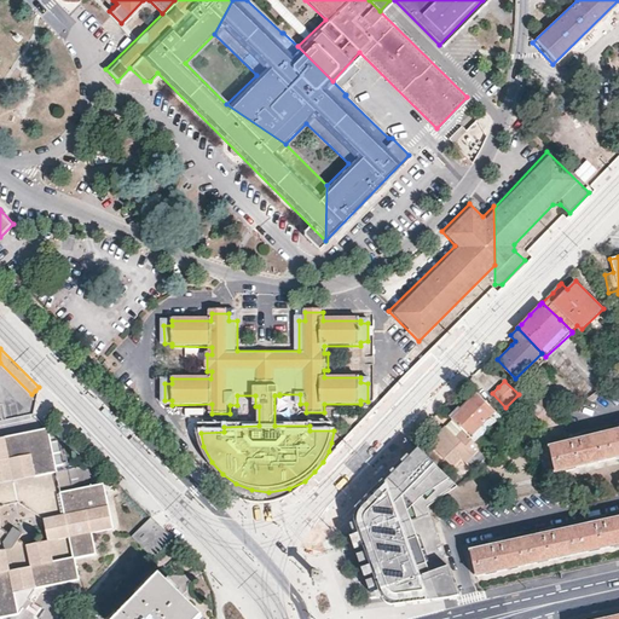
[(469,435),(495,410),(476,391),(455,411),(450,416),(453,418),(463,429),(469,435)]
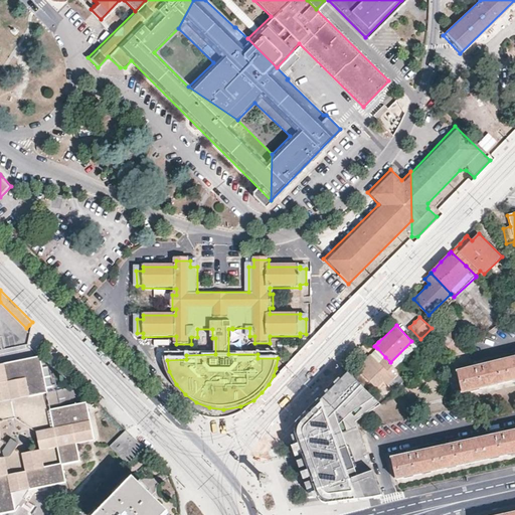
[(448,333),(459,345),(465,339),(454,328),(448,333)]
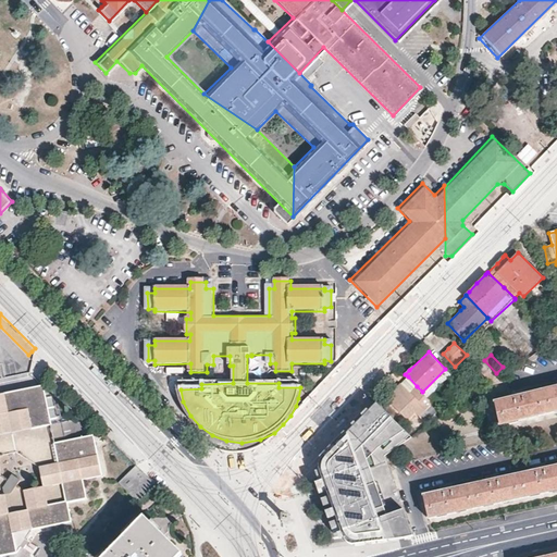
[(490,380),(496,373),(484,360),(478,368),(490,380)]
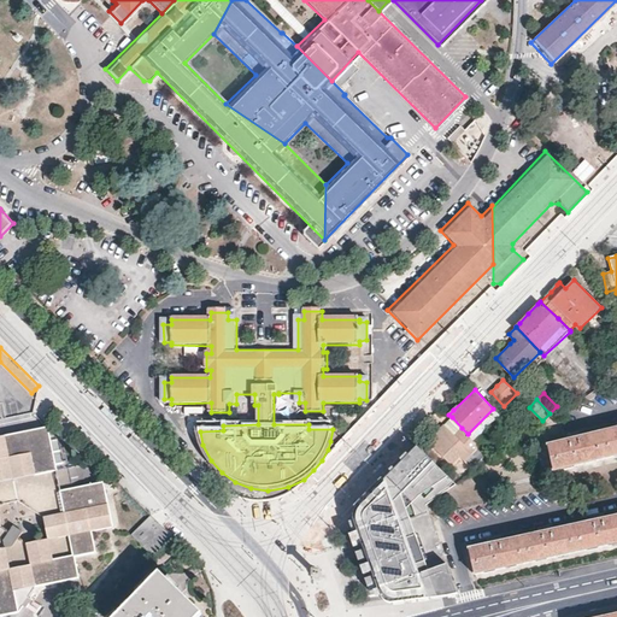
[(113,416),(105,406),(103,409),(101,410),(111,419),(113,416)]
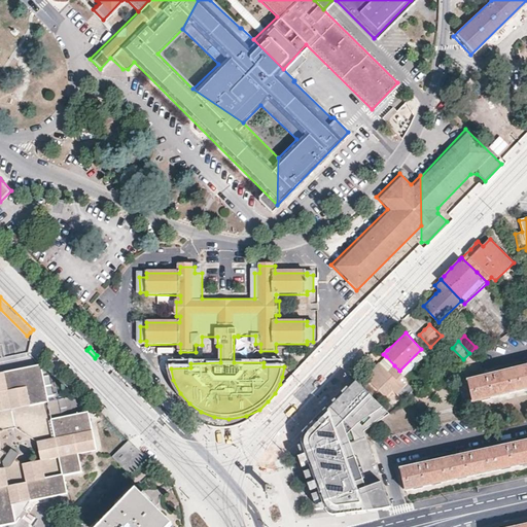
[(394,365),(386,356),(380,363),(388,372),(394,365)]
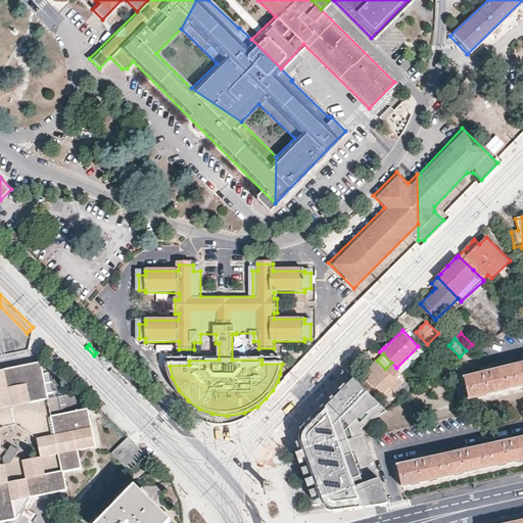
[(112,369),(102,359),(100,360),(99,361),(109,372),(111,370),(112,369)]
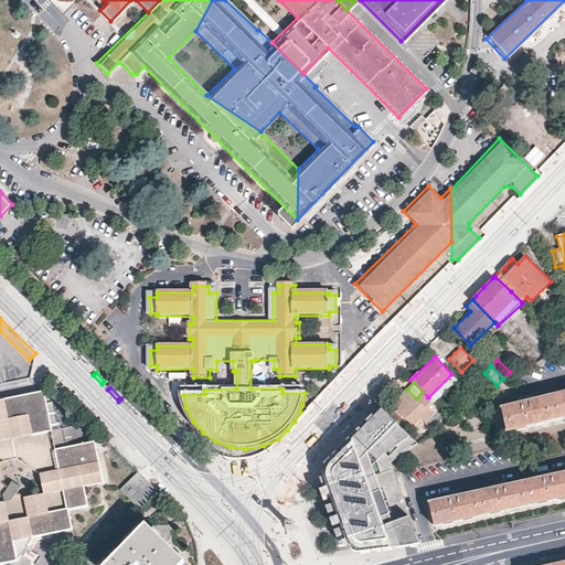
[(432,428),(446,415),(428,397),(423,392),(416,398),(406,390),(403,393),(400,395),(401,397),(393,405),(413,425),(420,418),(432,428)]
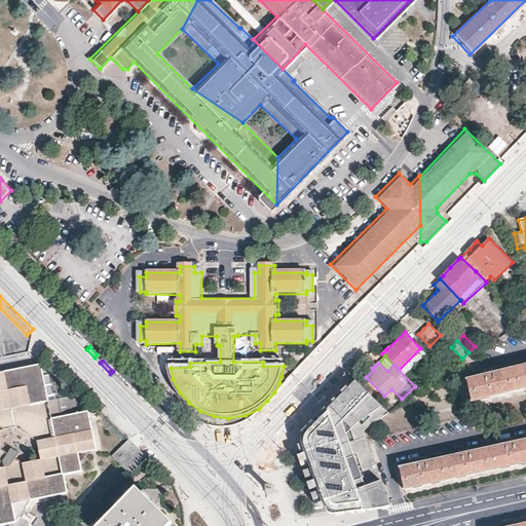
[(42,364),(0,371),(0,523),(17,521),(30,498),(68,490),(65,473),(83,468),(79,450),(98,446),(90,409),(81,411),(78,392),(60,395),(54,372),(45,373),(42,364)]
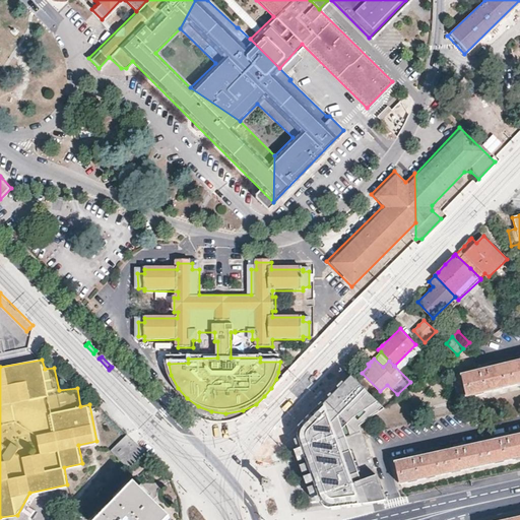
[(78,368),(70,360),(69,361),(68,363),(75,370),(78,368)]
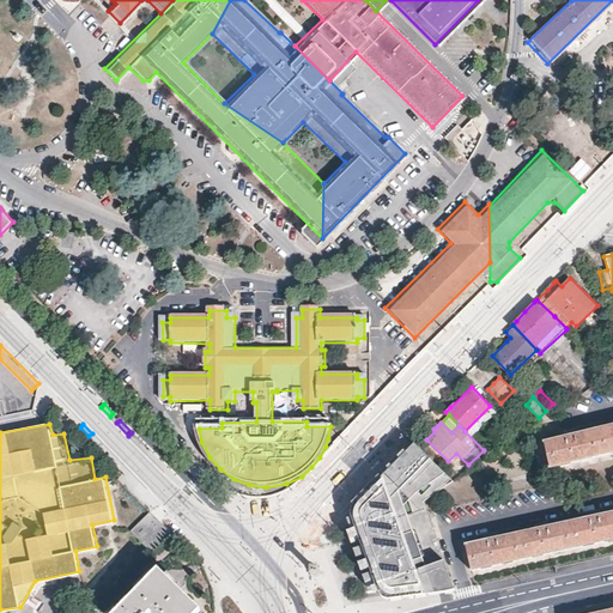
[(612,451),(612,424),(594,429),(586,431),(545,441),(551,467),(612,451)]
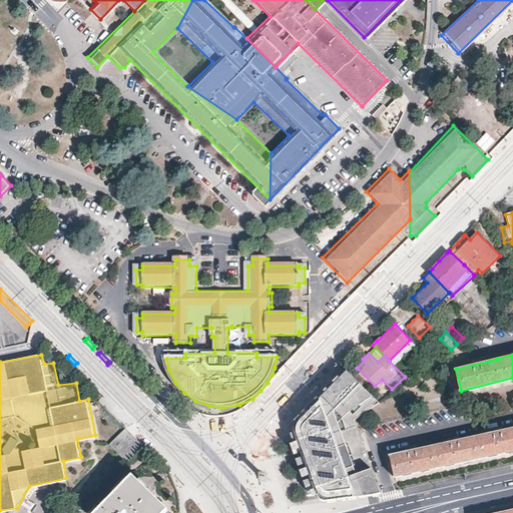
[(123,375),(115,367),(113,370),(120,378),(122,376),(123,375)]
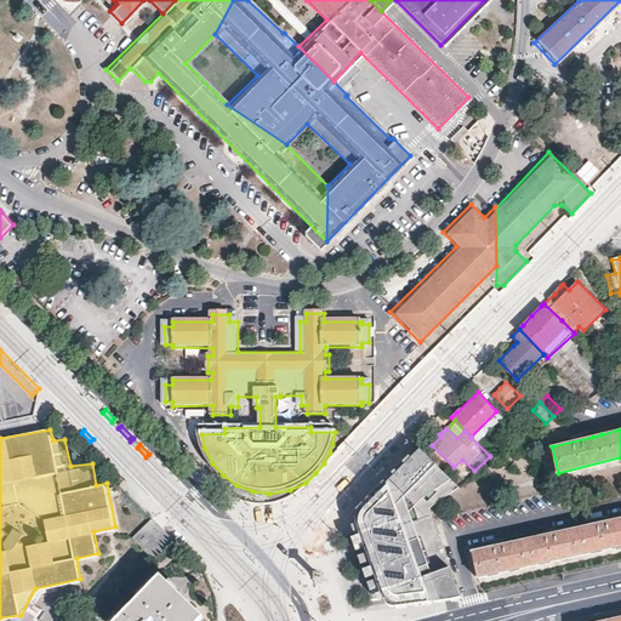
[(112,459),(100,445),(97,449),(109,461),(110,460),(112,459)]
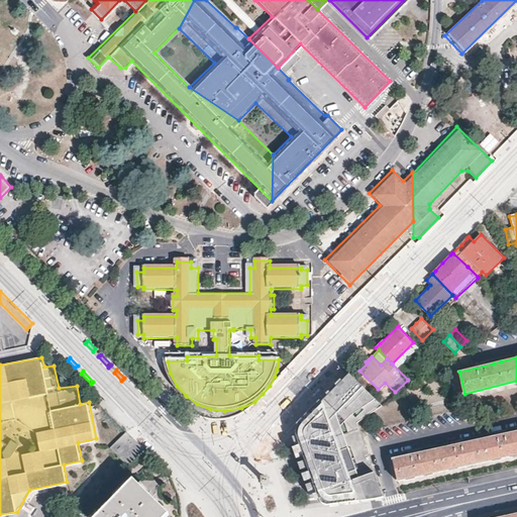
[(325,401),(302,424),(299,429),(299,435),(309,463),(315,486),(322,502),(329,504),(349,502),(355,501),(385,496),(372,459),(357,422),(384,405),(351,374),(325,401)]
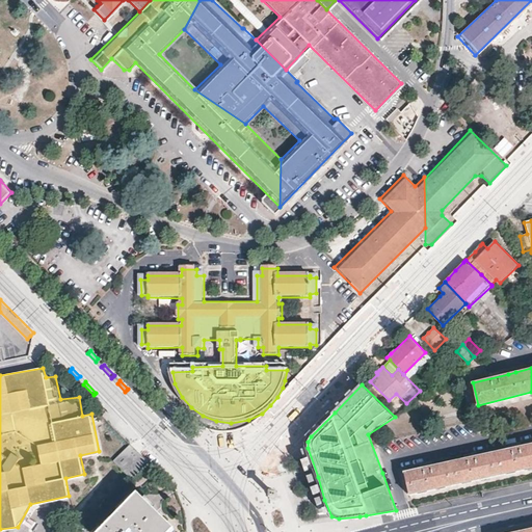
[(110,406),(102,398),(99,400),(107,408),(108,407),(110,406)]
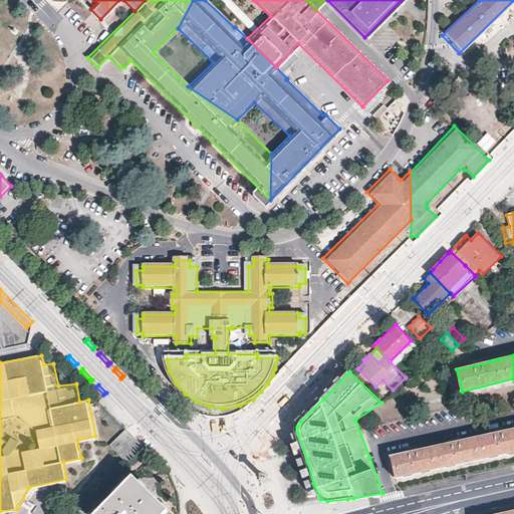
[(141,444),(125,429),(108,446),(126,463),(143,446),(141,444)]
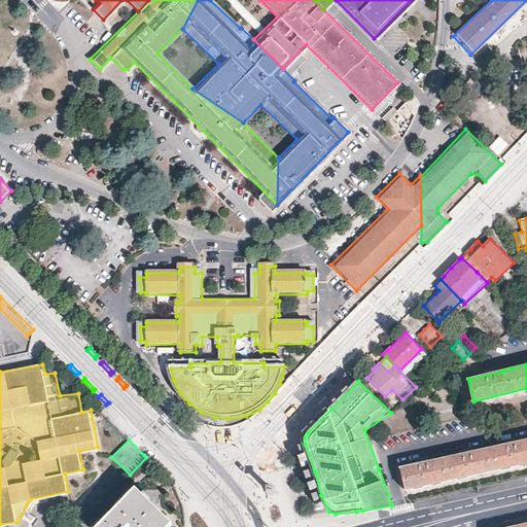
[(424,463),(399,468),(405,491),(526,463),(526,440),(520,442),(462,454),(424,463)]
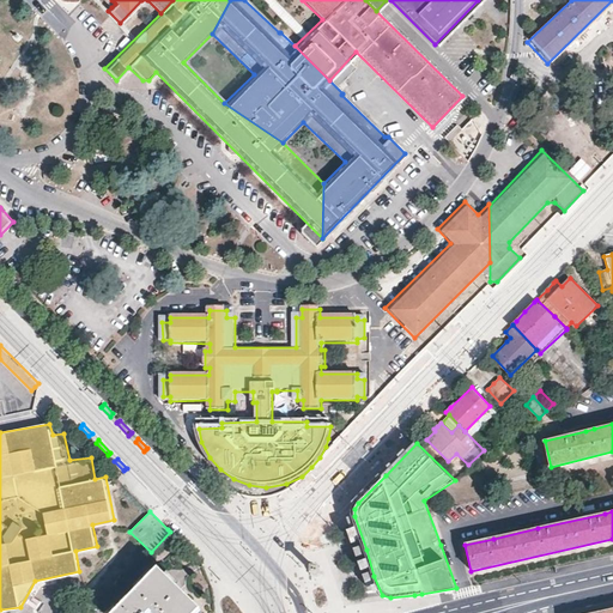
[(113,612),(105,612),(98,606),(91,612),(194,612),(200,607),(176,583),(161,566),(113,612)]
